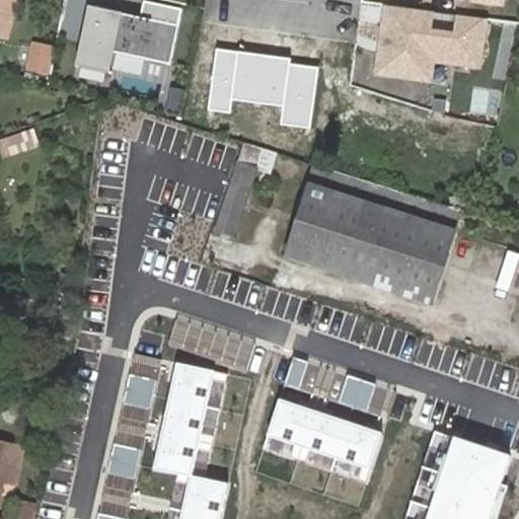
[(0,0),(0,36),(7,39),(16,0),(0,0)]
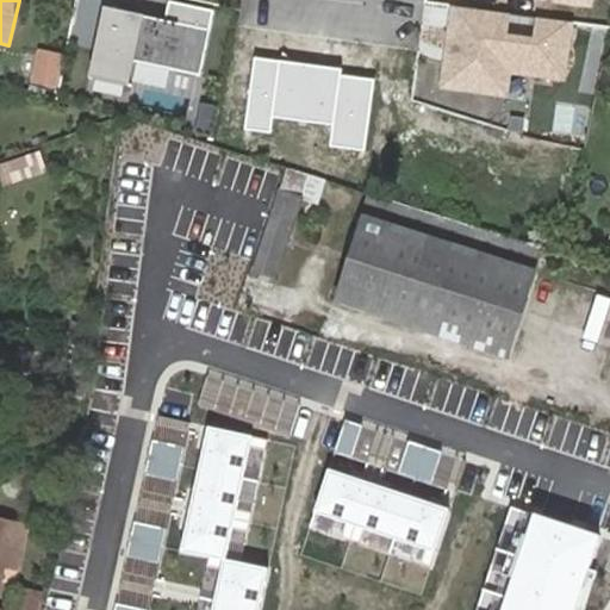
[(215,13),(170,4),(166,22),(105,7),(89,76),(129,86),(135,60),(201,74),(215,13)]
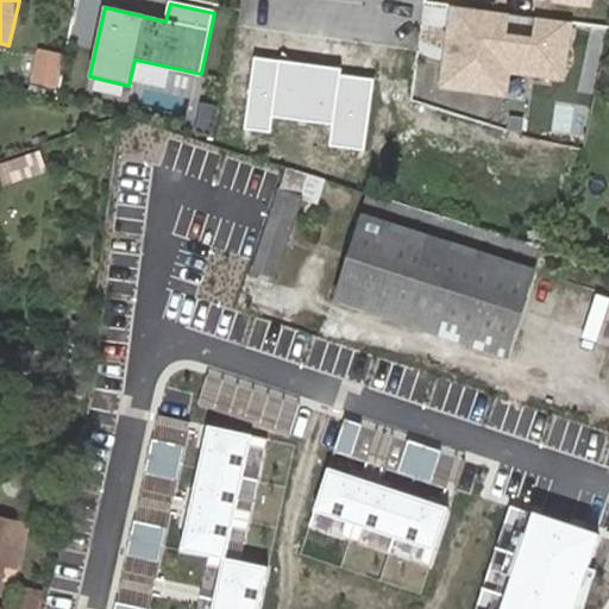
[(570,23),(444,7),(433,89),(507,99),(509,77),(562,85),(570,23)]
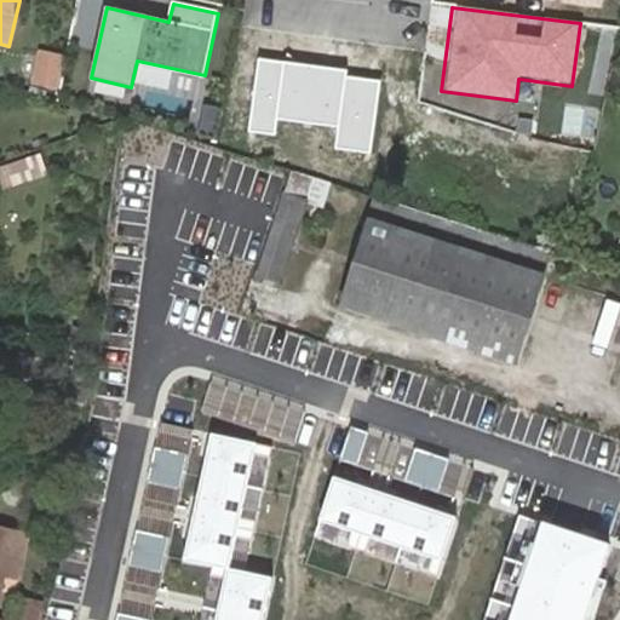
[(346,70),(258,59),(250,135),(276,137),(277,120),(340,127),(337,150),(371,154),(379,81),(345,78),(346,70)]
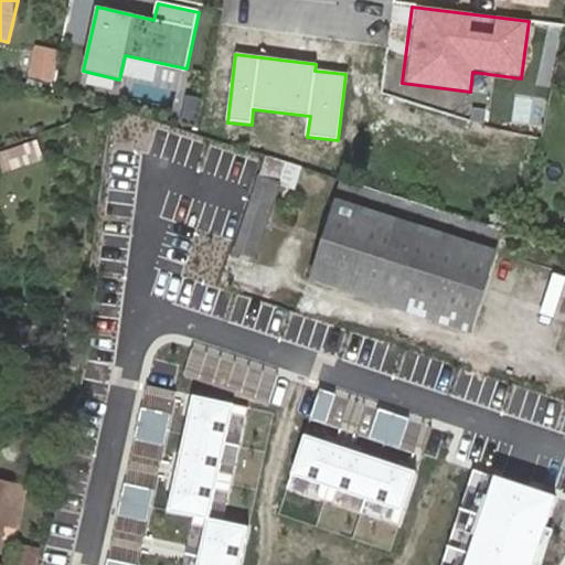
[(134,107),(181,124),(194,85),(147,68),(134,107)]
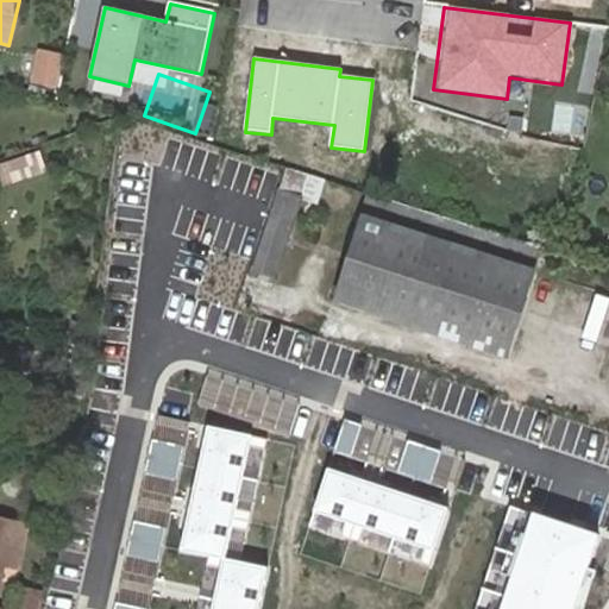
[(302,199),(278,192),(252,276),(275,283),(302,199)]
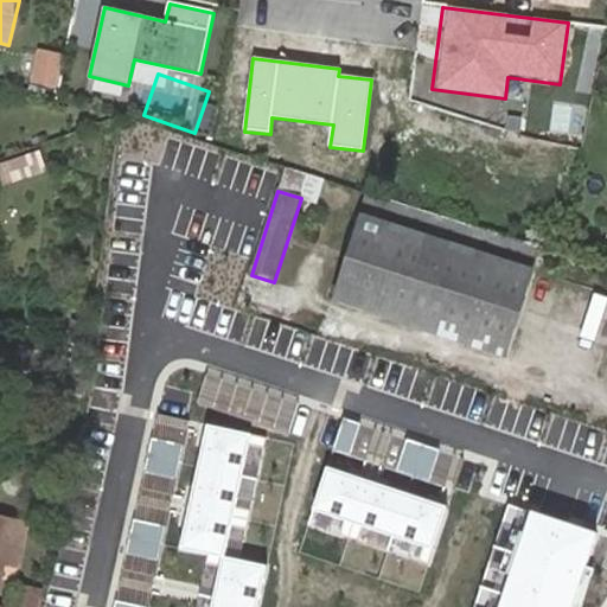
[(505,356),(540,248),(368,195),(334,302),(505,356)]
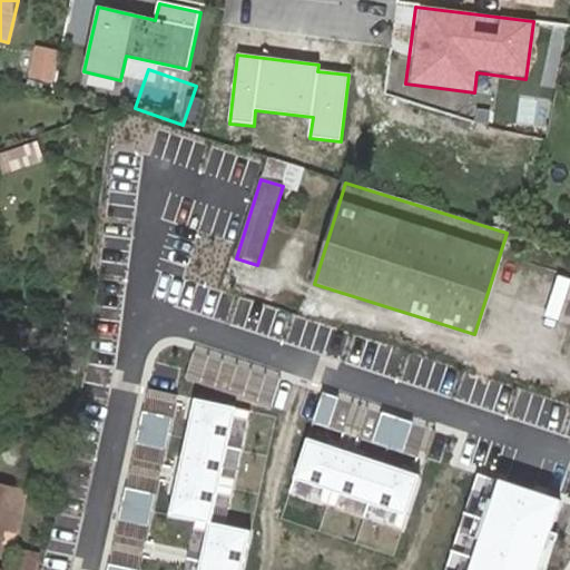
[(236,408),(193,399),(168,514),(210,521),(236,408)]
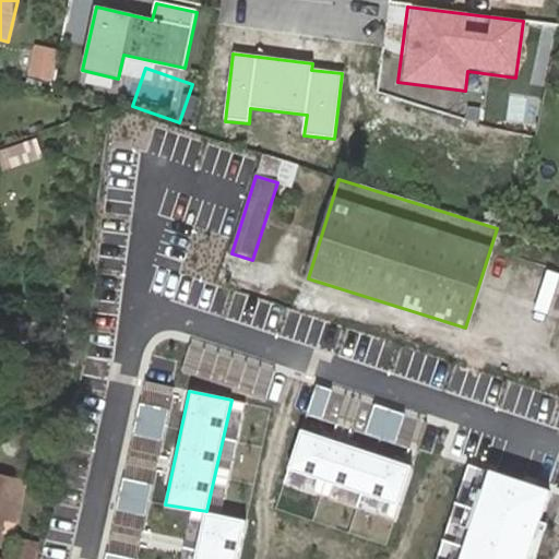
[(413,467),(299,431),(287,470),(400,506),(413,467)]
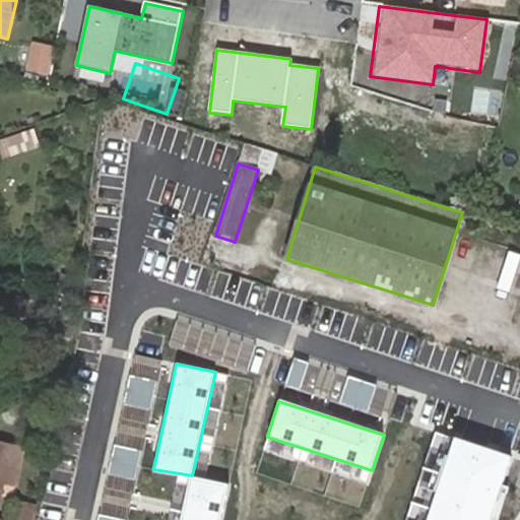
[(511,457),(436,433),(406,519),(497,519),(508,488),(502,485),(511,457)]
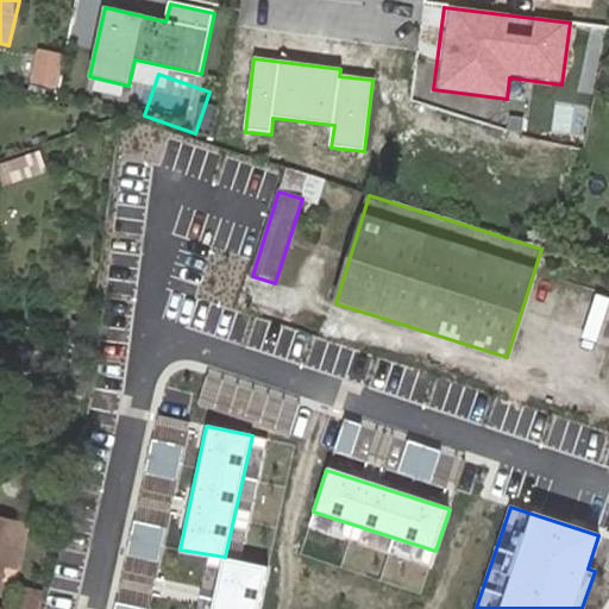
[(30,527),(0,521),(0,608),(1,608),(0,608),(0,598),(7,569),(20,571),(30,527)]
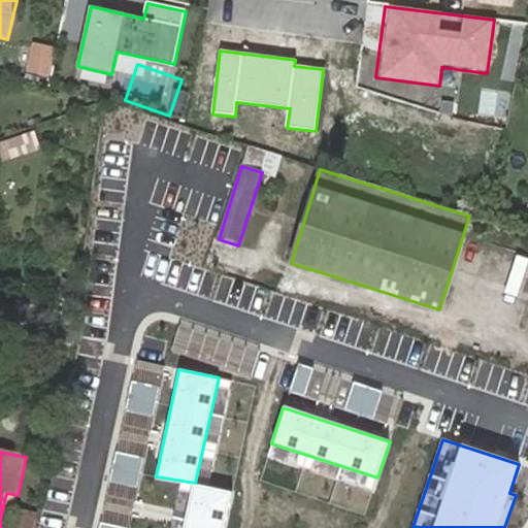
[(226,527),(235,491),(195,483),(185,527),(226,527)]
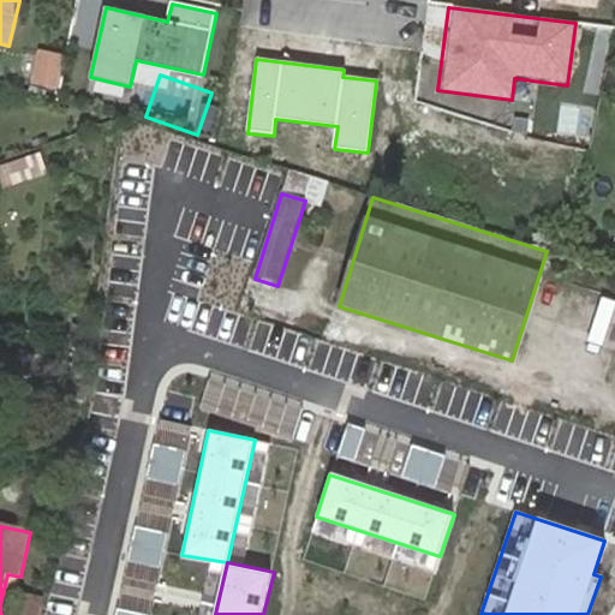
[(54,614),(58,595),(51,592),(46,614),(54,614)]
